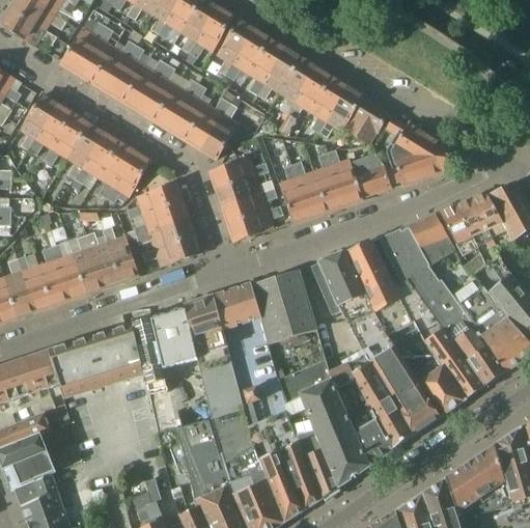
[(15,0),(10,7),(45,29),(50,22),(60,28),(65,21),(32,0),(15,0)]
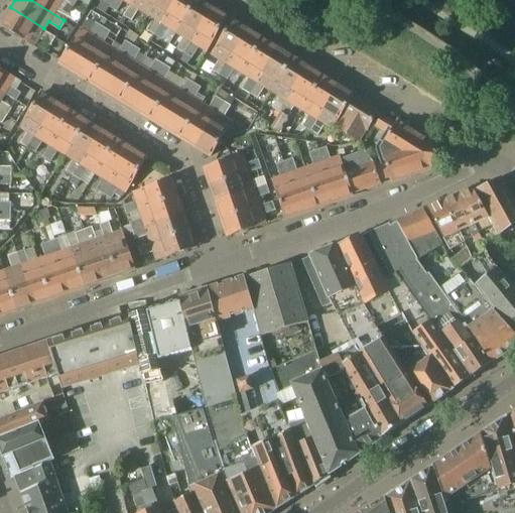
[(31,0),(63,20),(69,12),(57,6),(61,0),(31,0)]
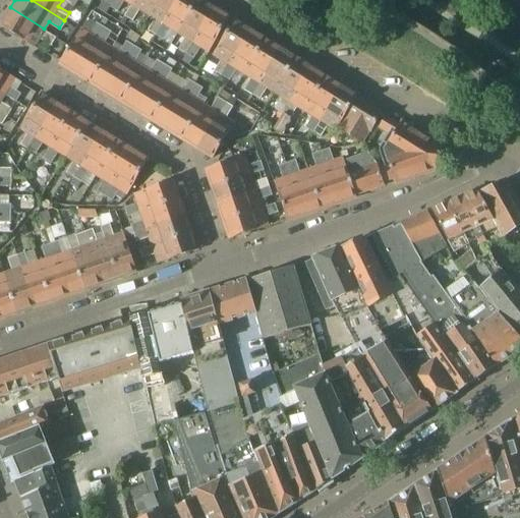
[(109,4),(101,0),(97,6),(105,11),(109,4)]
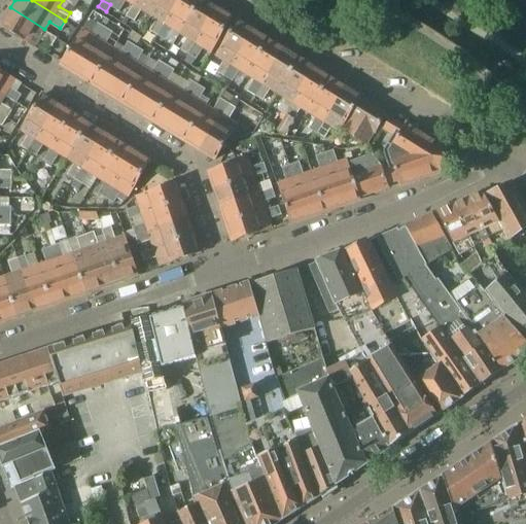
[(128,0),(132,2),(133,0),(112,0),(110,4),(118,8),(124,0),(128,0)]
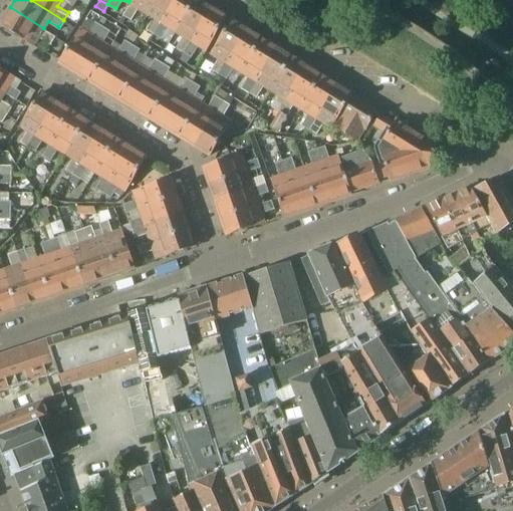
[(130,0),(129,2),(122,13),(130,18),(137,7),(145,12),(152,0),(130,0)]
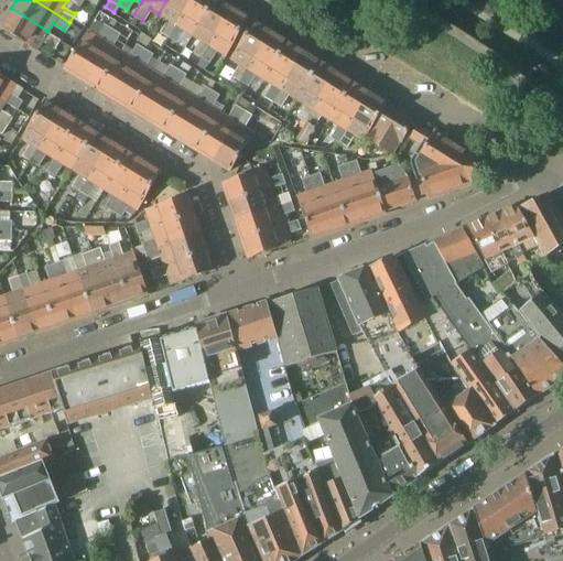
[(163,41),(168,34),(187,0),(166,0),(159,13),(166,18),(160,30),(161,30),(157,36),(163,41)]
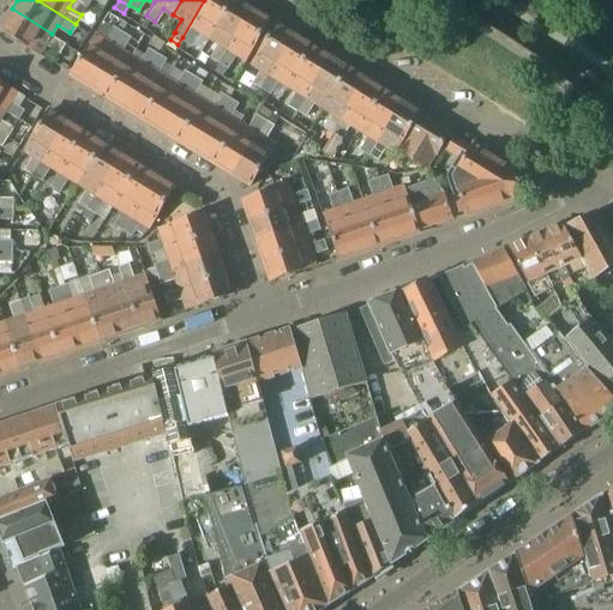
[(208,36),(229,0),(204,0),(182,37),(191,43),(199,30),(208,36)]
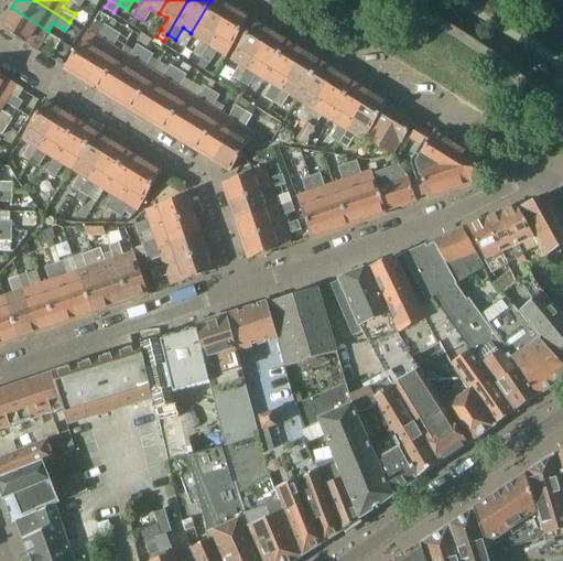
[(231,6),(222,0),(210,0),(191,33),(199,39),(193,50),(201,55),(231,6)]
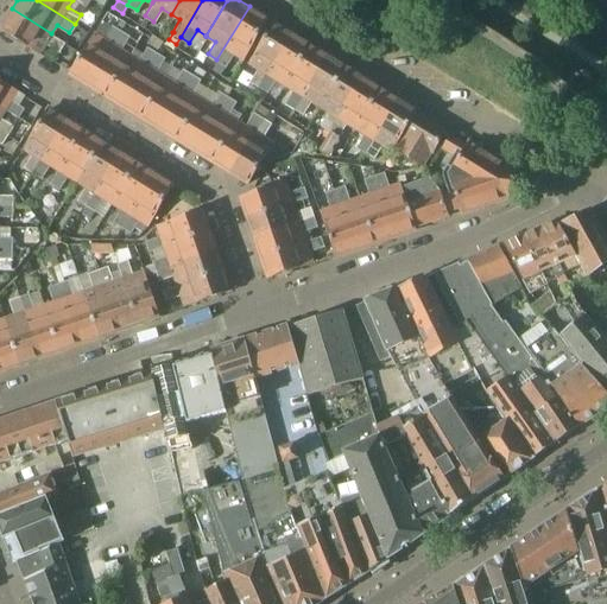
[(269,18),(250,6),(216,59),(226,64),(233,52),(244,58),(269,18)]
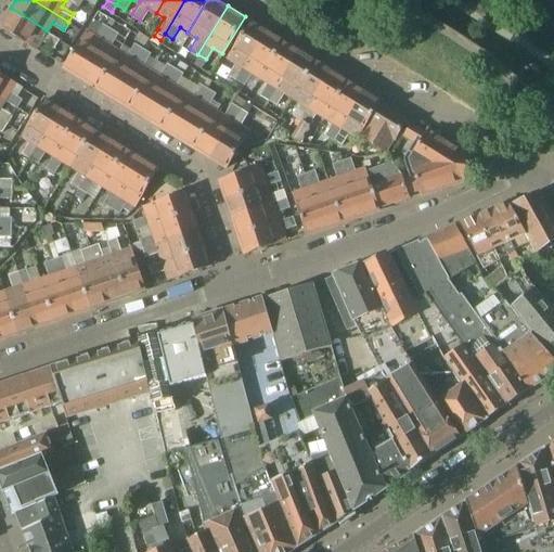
[(59,37),(47,30),(11,8),(0,26),(36,48),(42,39),(53,46),(59,37)]
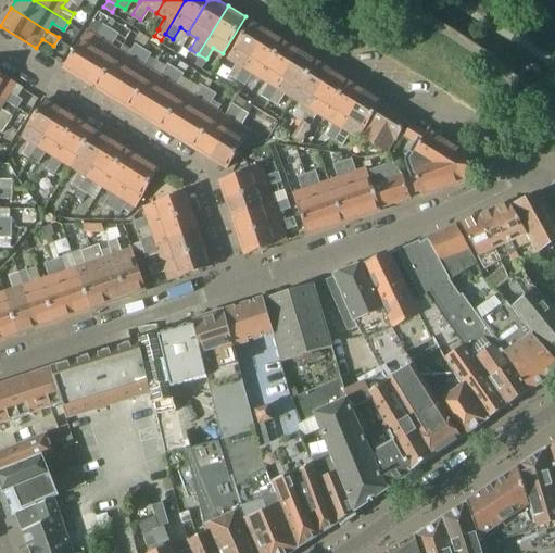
[(110,16),(105,24),(110,26),(114,20),(110,16)]
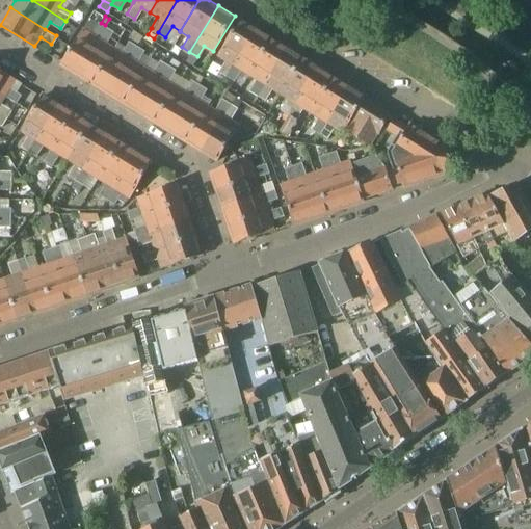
[(227,75),(256,28),(239,18),(217,54),(226,59),(219,71),(227,75)]
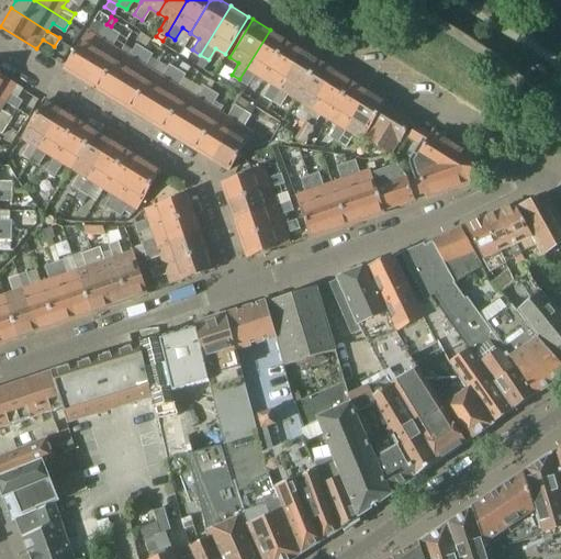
[(65,65),(81,75),(111,26),(107,24),(103,21),(97,33),(88,28),(65,65)]
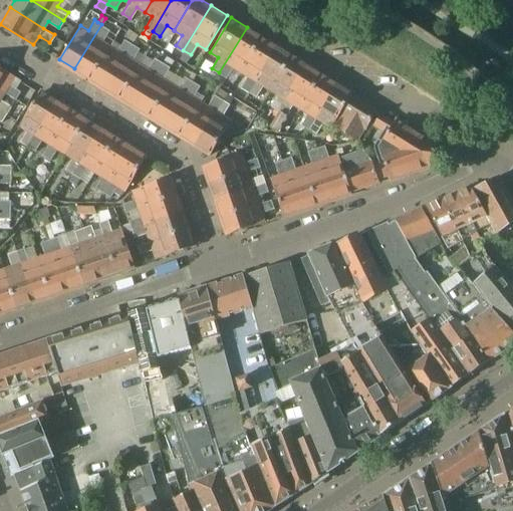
[(74,68),(89,77),(110,43),(103,39),(109,29),(101,24),(74,68)]
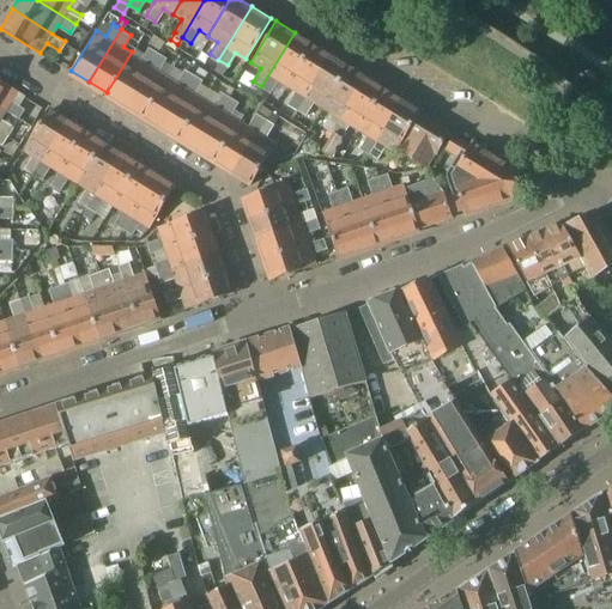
[(313,44),(295,32),(261,86),(270,92),(278,79),(288,85),(313,44)]
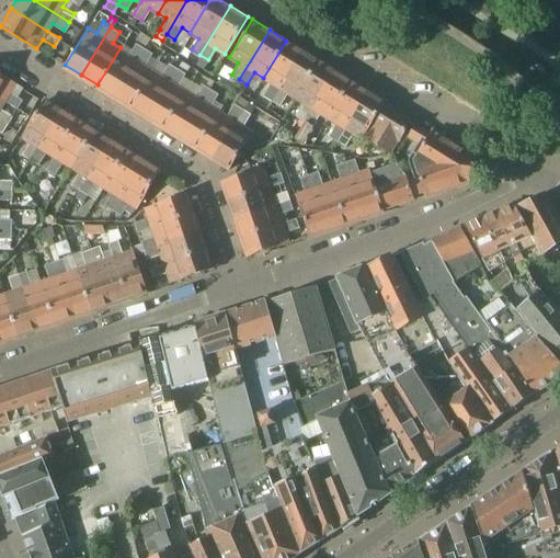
[(303,50),(286,41),(263,78),(272,83),(264,94),(272,100),(303,50)]
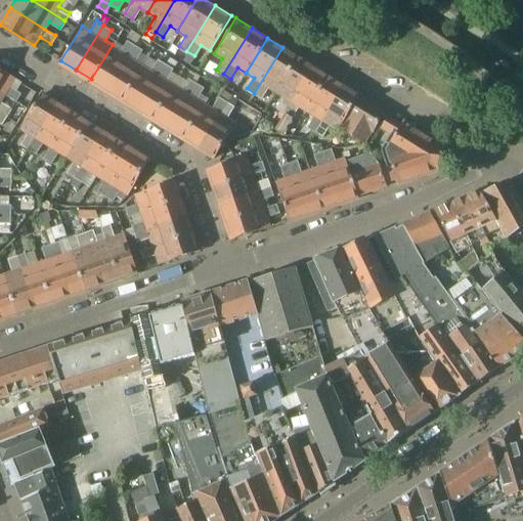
[(91,79),(106,89),(134,43),(127,39),(121,49),(113,44),(91,79)]
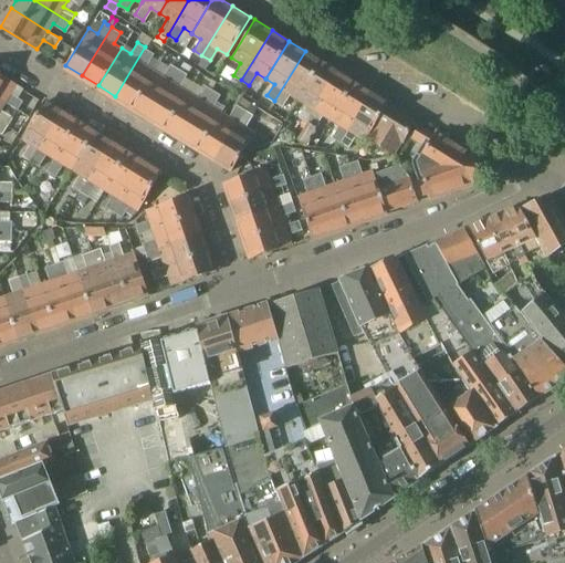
[(154,52),(145,47),(115,96),(132,106),(155,69),(146,63),(154,52)]
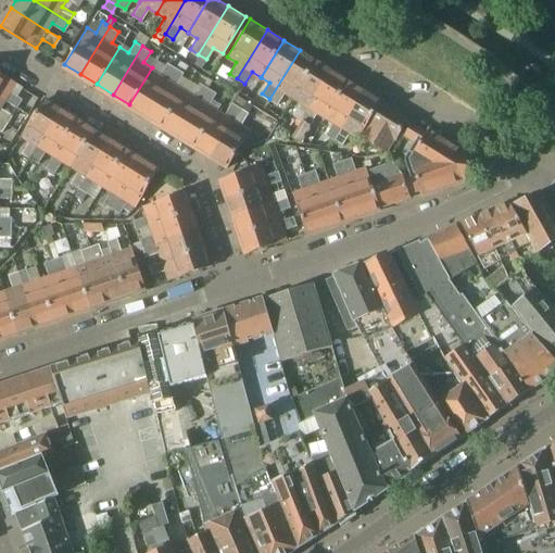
[(316,60),(300,50),(269,99),(277,103),(285,92),(293,97),(316,60)]
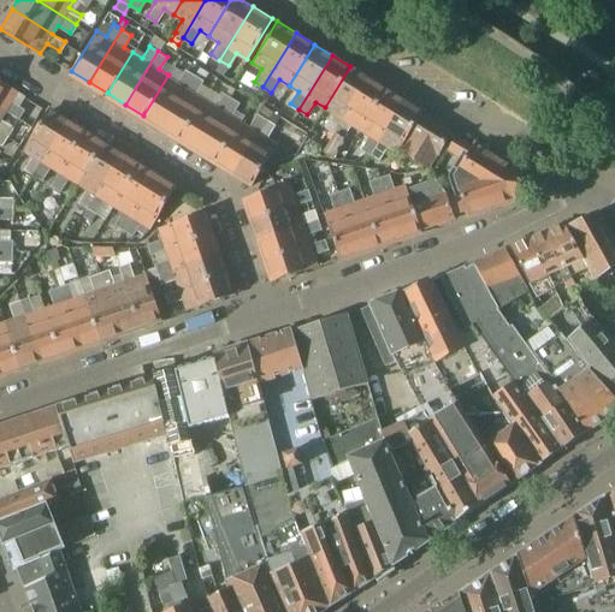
[(335,131),(367,77),(350,66),(325,107),(333,113),(326,125),(335,131)]
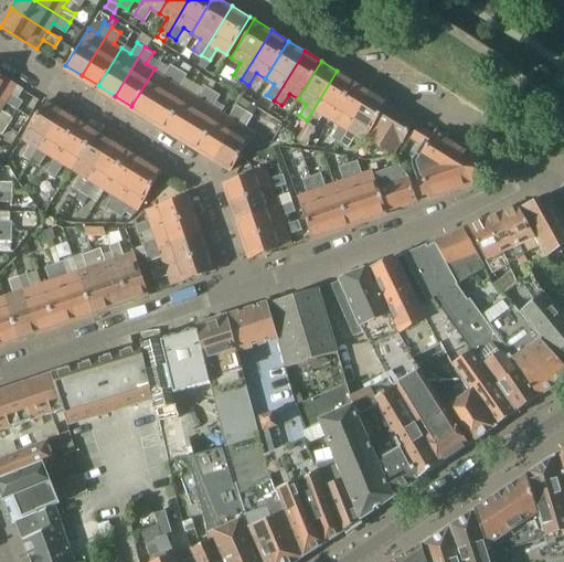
[(162,74),(155,69),(131,106),(148,116),(178,67),(170,62),(162,74)]
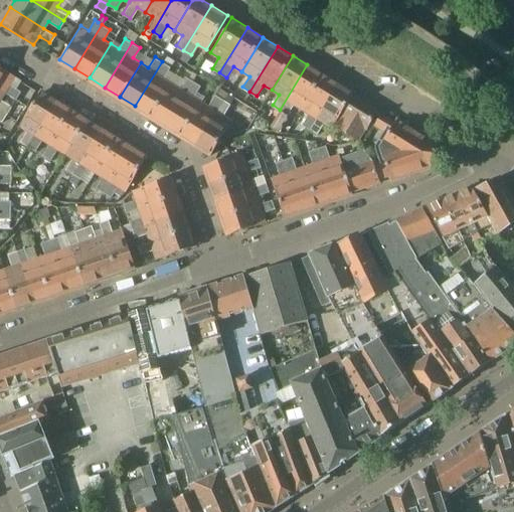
[(170,66),(162,61),(135,106),(150,115),(171,80),(163,76),(170,66)]
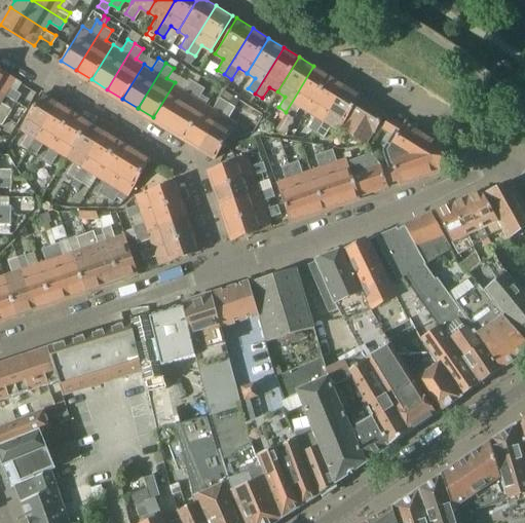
[(282,133),(293,116),(300,106),(308,111),(330,75),(313,66),(286,112),(275,128),(282,133)]
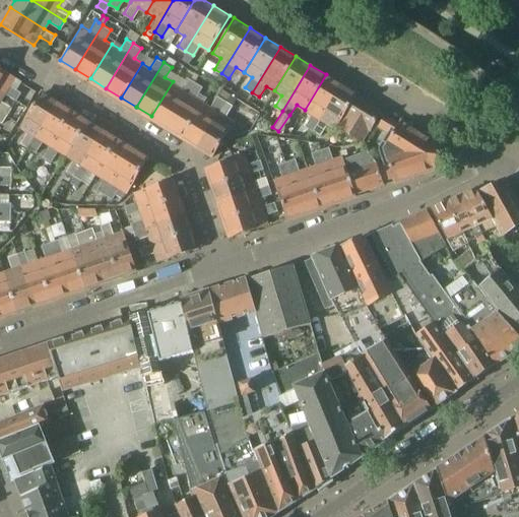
[(0,90),(4,93),(15,100),(20,92),(9,85),(14,76),(0,67),(0,90)]
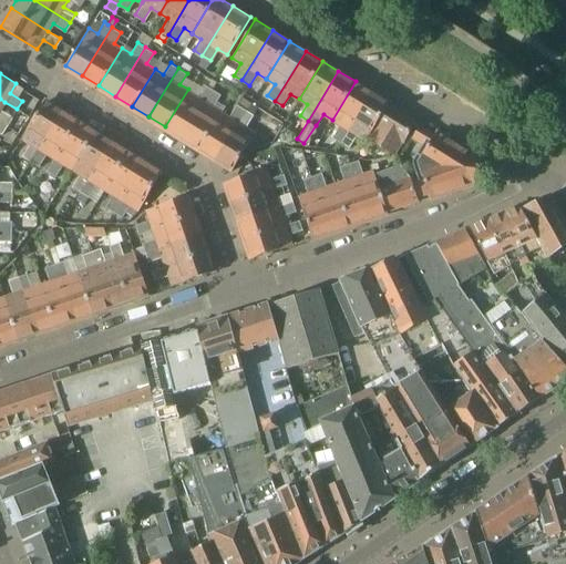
[(372,92),(356,81),(332,120),(340,124),(333,136),(341,141),(372,92)]
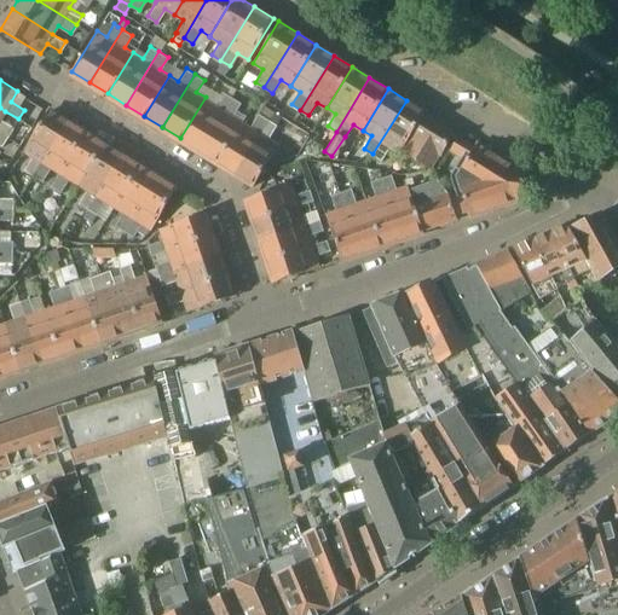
[(180,138),(198,150),(231,97),(223,91),(214,103),(206,97),(180,138)]
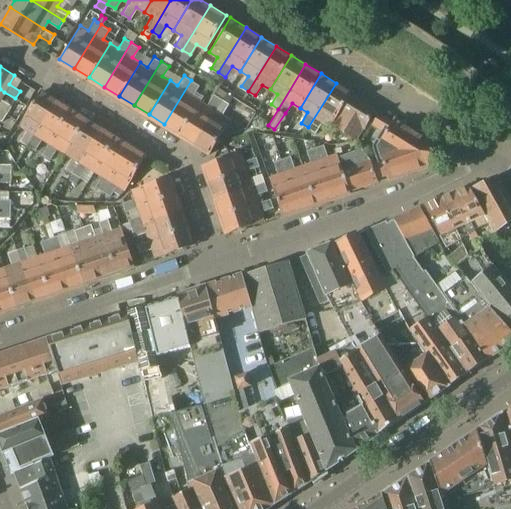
[(179,133),(200,99),(192,95),(199,84),(191,80),(164,124),(179,133)]
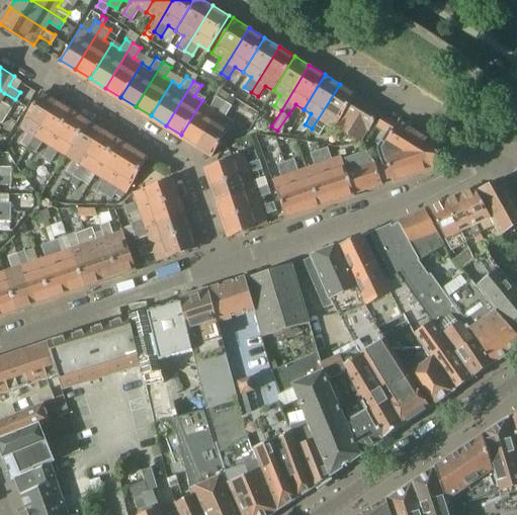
[(340,84),(312,129),(320,134),(326,123),(333,127),(335,125),(354,95),(355,93),(340,84)]
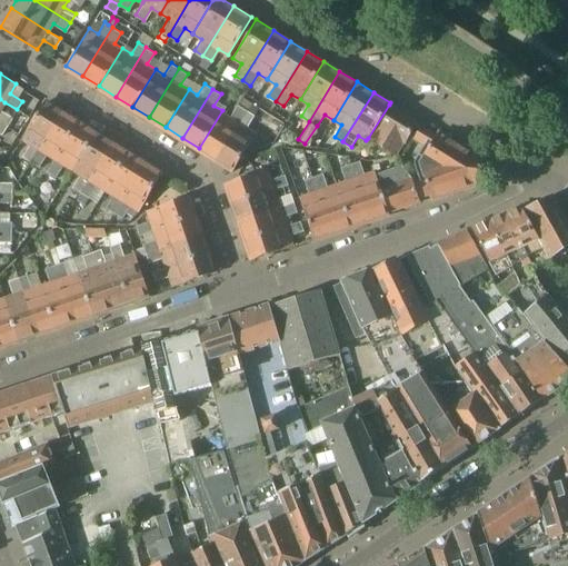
[(0,121),(7,126),(12,117),(0,109),(5,102),(0,99),(0,121)]
